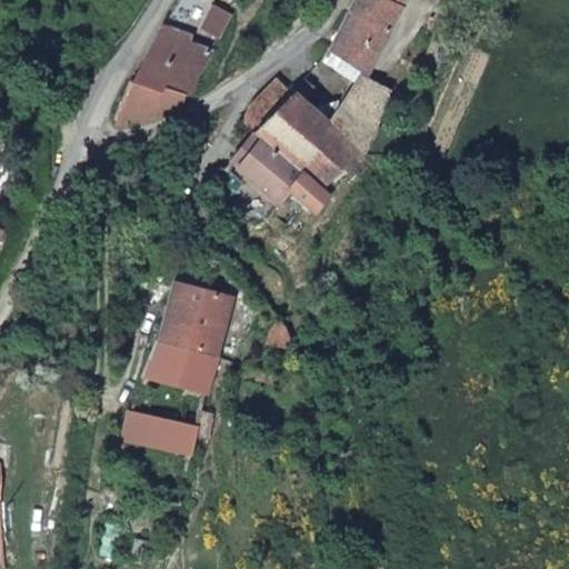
[(355,0),(327,48),(363,70),(399,6),(388,0),(355,0)]
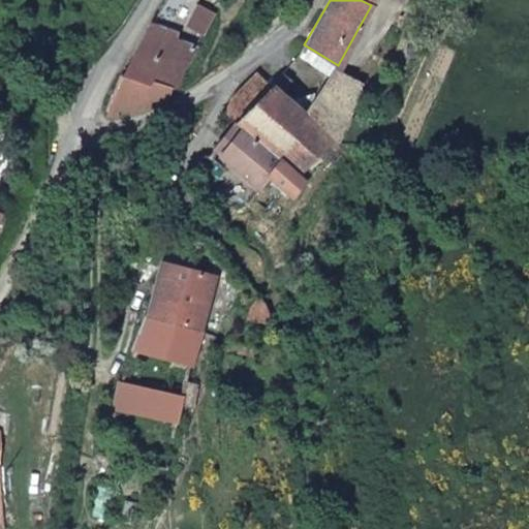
[(169,99),(170,99),(174,86),(157,82),(169,56),(142,44),(128,74),(121,71),(105,116),(117,120),(119,111),(122,111),(123,111),(125,111),(128,111),(130,110),(132,110),(134,109),(136,109),(138,109),(141,107),(143,107),(145,106),(147,106),(149,105),(151,105),(153,105),(155,104),(157,103),(159,103),(161,102),(163,101),(165,100),(167,100),(169,99)]
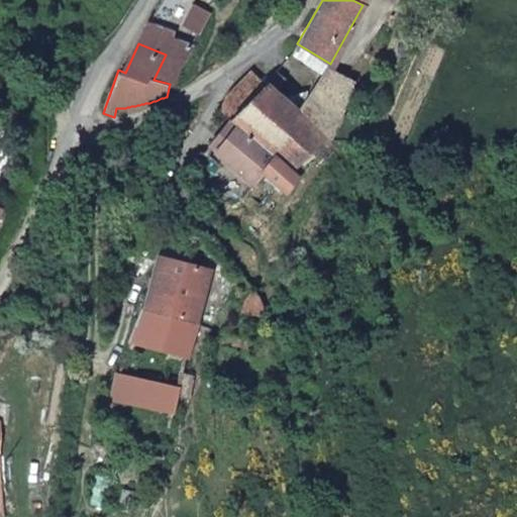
[(335,137),(343,117),(354,79),(327,68),(325,71),(319,82),(316,80),(300,110),(275,89),(285,76),(275,67),(263,80),(229,116),(236,122),(274,154),(292,170),(329,135),(335,137)]
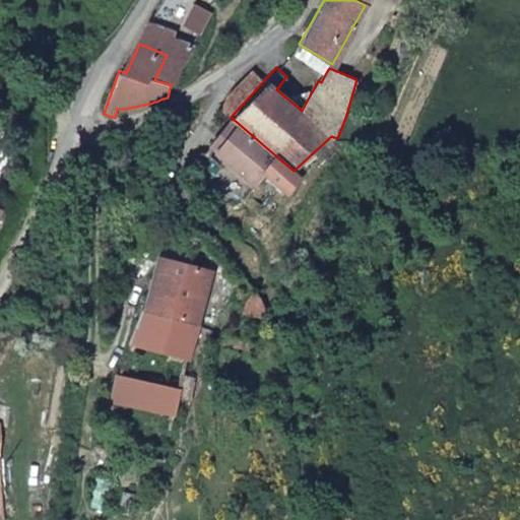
[(221,107),(231,117),(264,80),(251,69),(228,93),(221,107)]
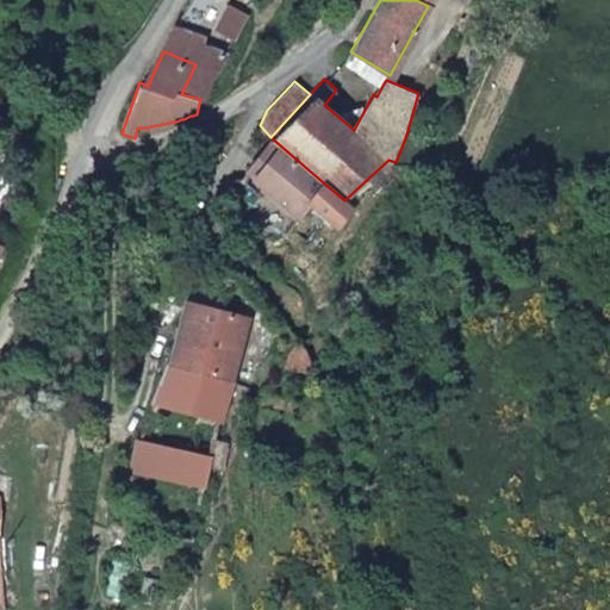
[(271,137),(240,170),(250,180),(279,144),(271,137)]
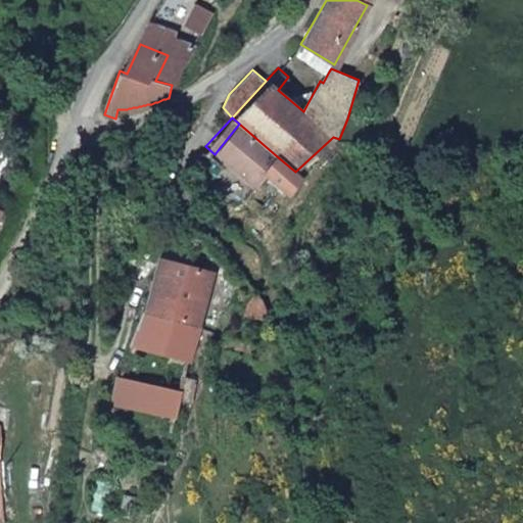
[(239,124),(215,154),(252,188),(262,176),(286,196),(301,178),(295,172),(277,156),(239,124)]
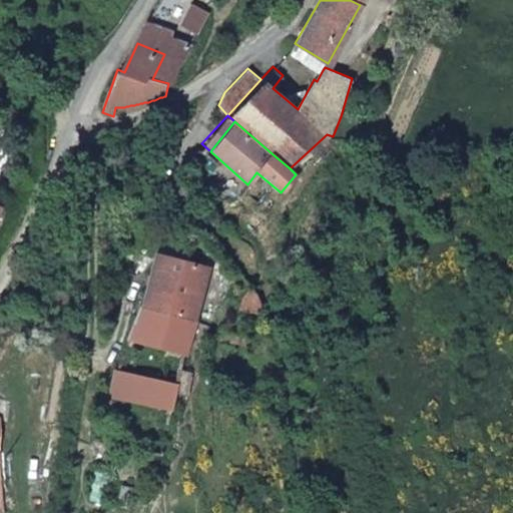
[(159,254),(144,306),(197,321),(211,269),(159,254)]
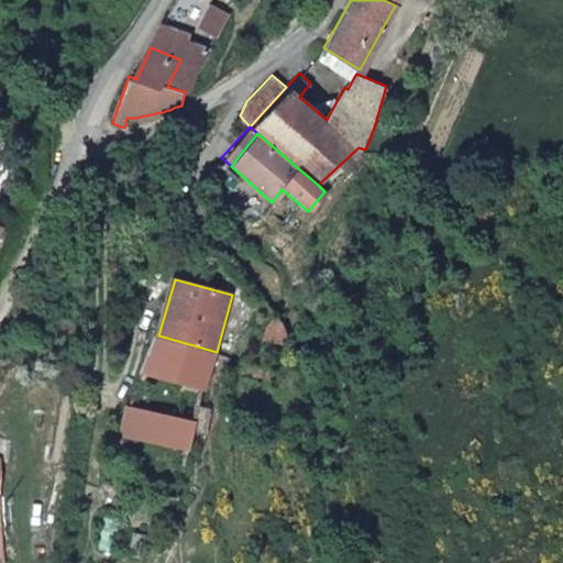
[(217,352),(158,335),(145,371),(208,386),(219,353),(217,352)]
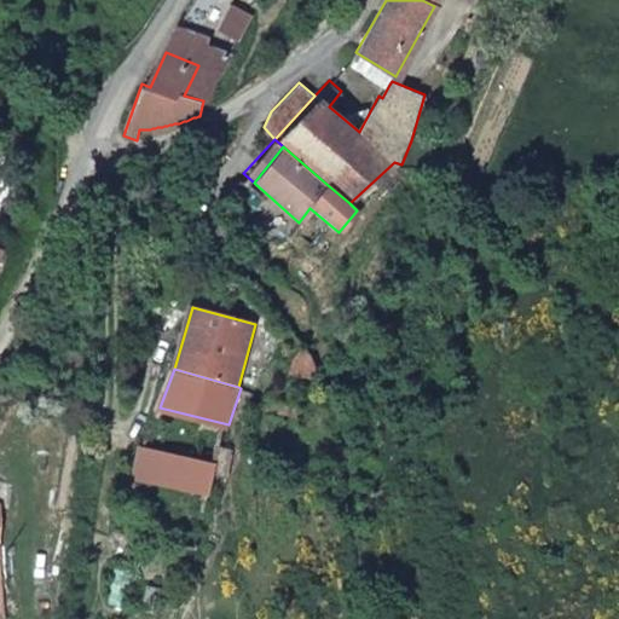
[(212,474),(214,461),(145,446),(137,478),(208,492),(212,474)]
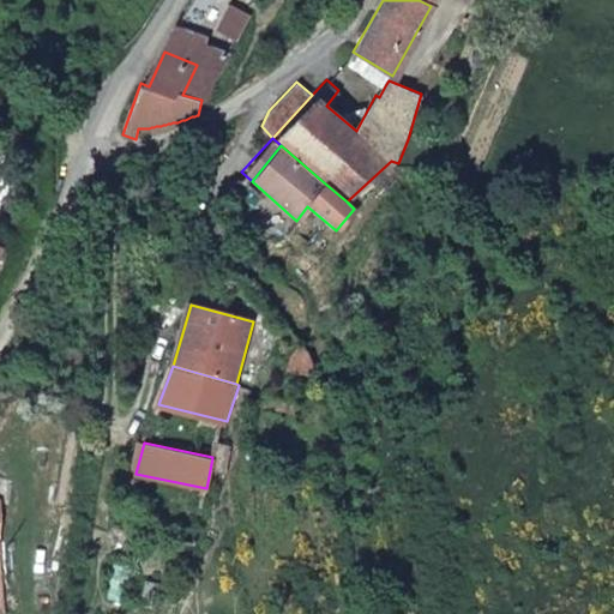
[(215,447),(212,457),(210,470),(228,474),(232,451),(215,447)]
